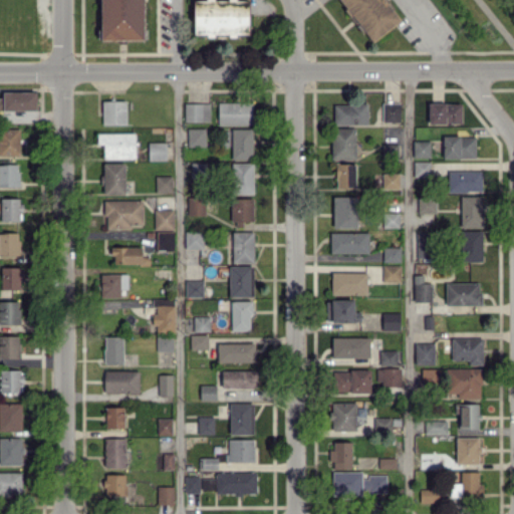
[(99,0),(100,40),(144,39),(143,0),(99,0)]
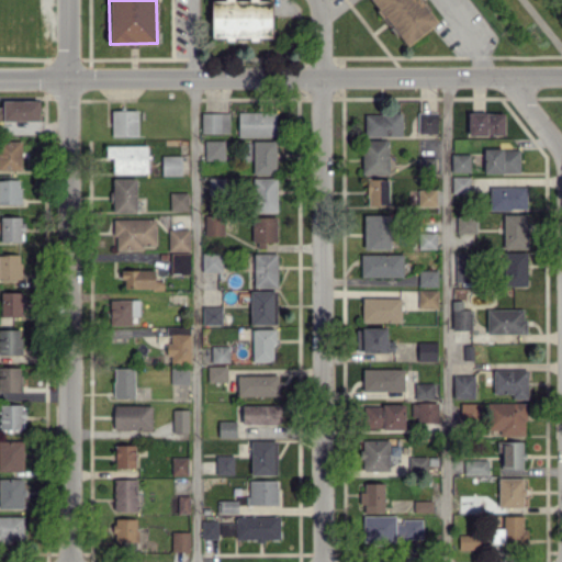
[(211,0),(211,36),(225,36),(225,37),(271,38),(270,0),(211,0)]
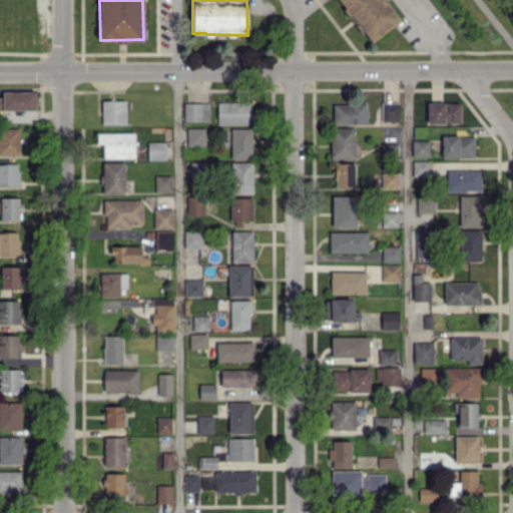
[(400,19),(384,0),(338,0),(372,42),(400,19)]
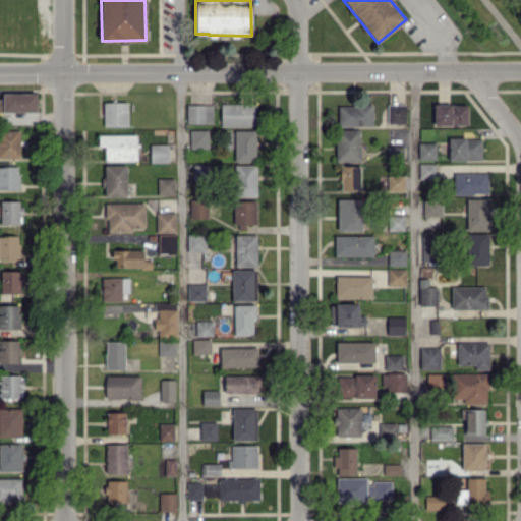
[(0,112),(37,112),(37,93),(2,94),(2,99),(0,98),(0,112)]
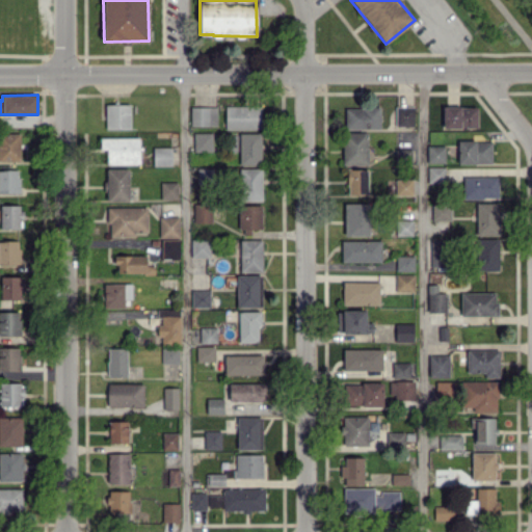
[(130,104),(105,104),(106,129),(130,129),(130,104)]
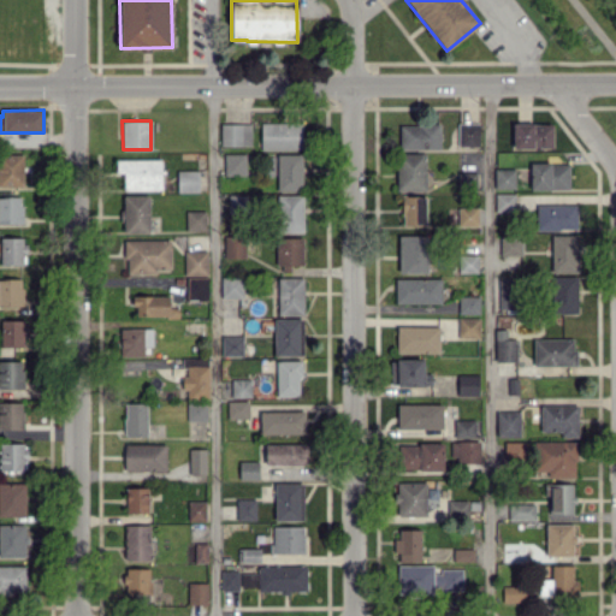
[(260,123),(261,149),(302,149),(302,122),(260,123)]
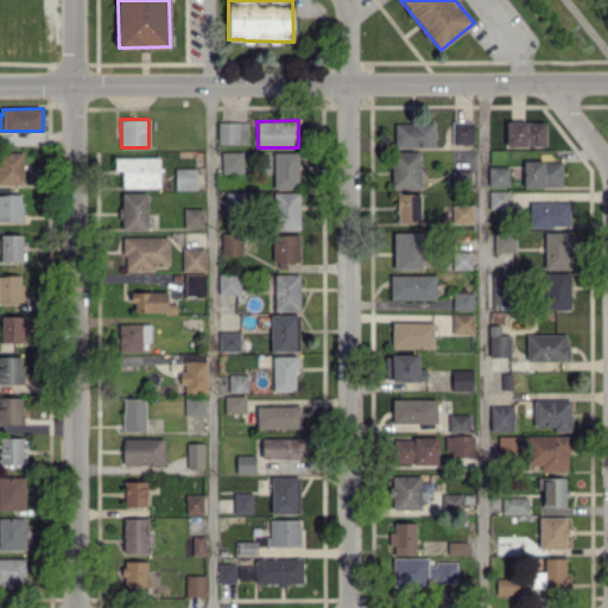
[(247,122),(217,121),(217,144),(247,144),(247,122)]
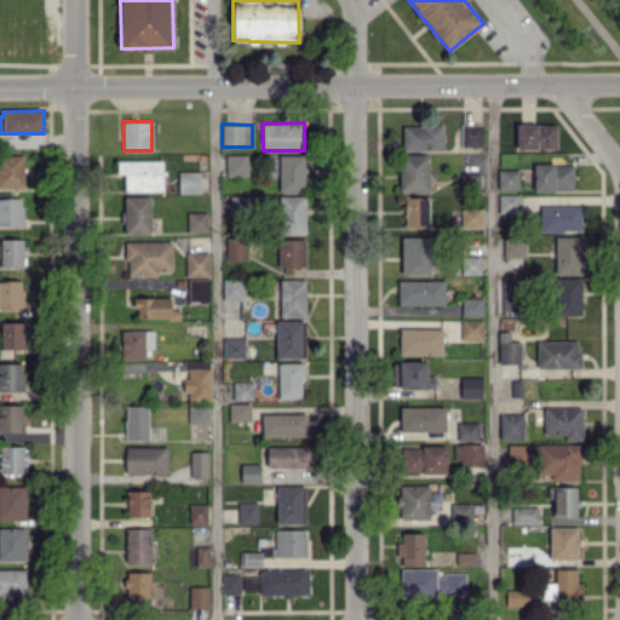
[(482,124),(461,124),(461,147),(482,147),(482,124)]
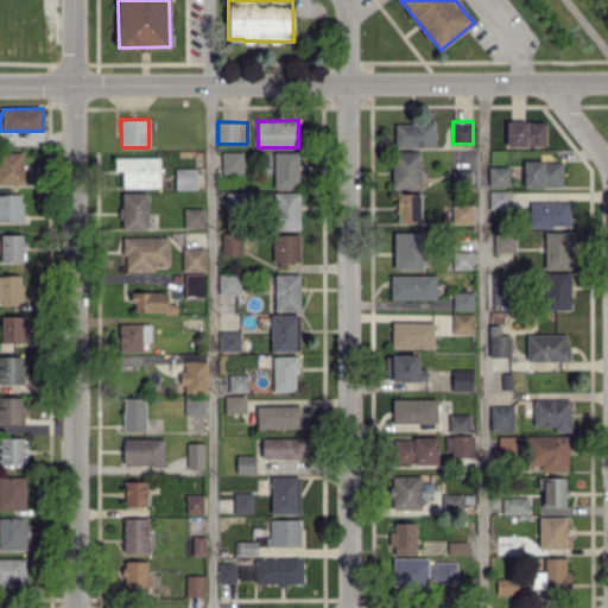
[(545,121),(506,122),(506,146),(545,146),(545,121)]
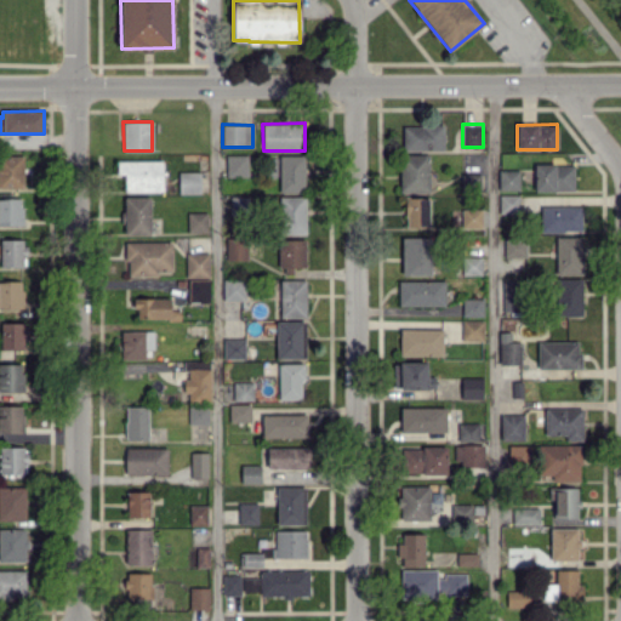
[(404,151),(444,151),(444,125),(403,125),(404,151)]
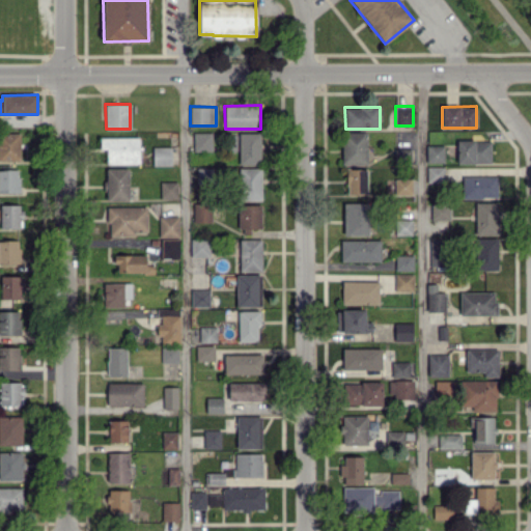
[(0,160),(20,161),(20,133),(0,132),(0,160)]
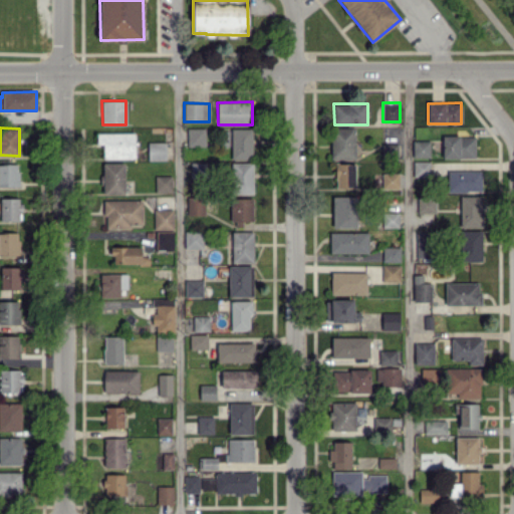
[(205,129),(187,127),(187,146),(205,147),(205,129)]
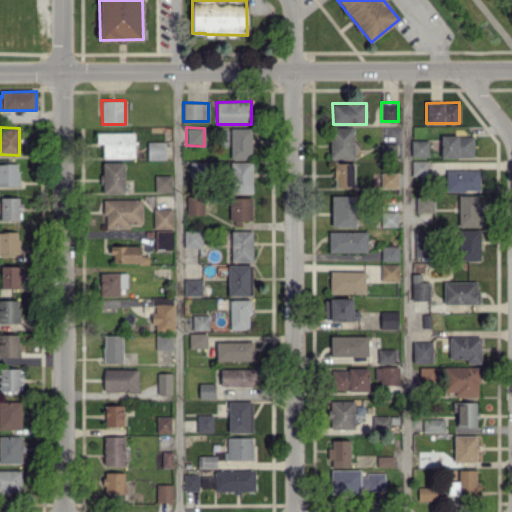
[(354,158),(353,127),(329,127),(330,158),(354,158)]
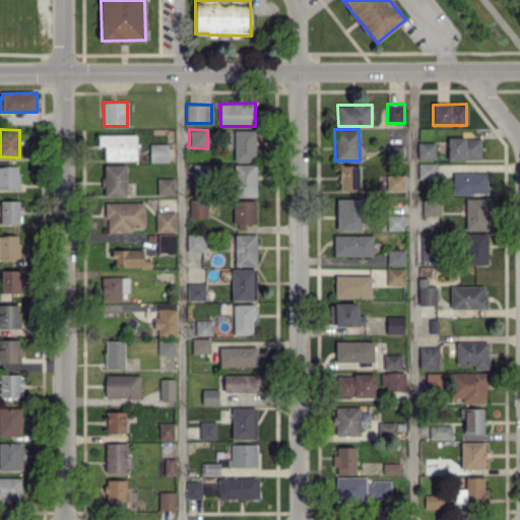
[(255,160),(255,130),(233,130),(234,160),(255,160)]
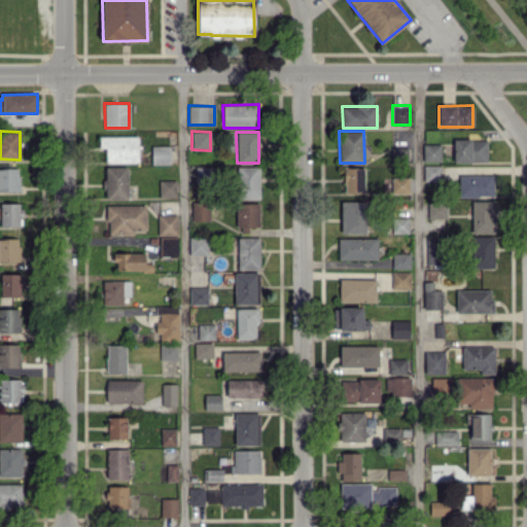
[(106,163),(138,162),(137,136),(99,136),(99,148),(105,147),(106,163)]
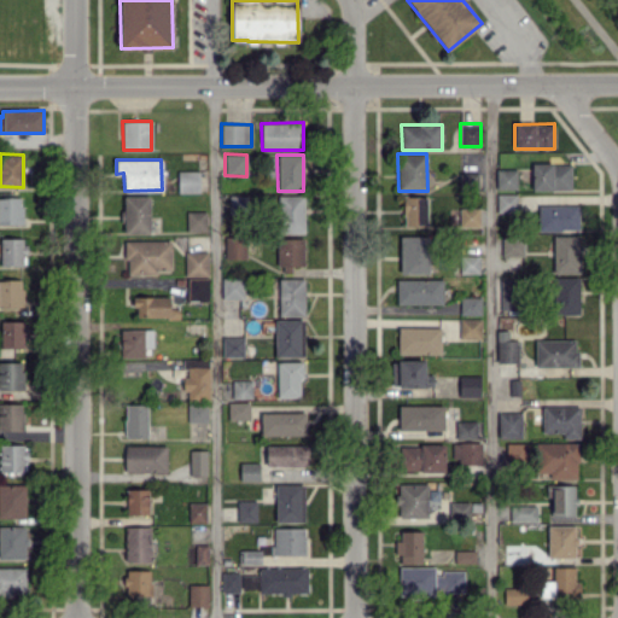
[(532,190),(571,190),(571,163),(531,164),(532,190)]
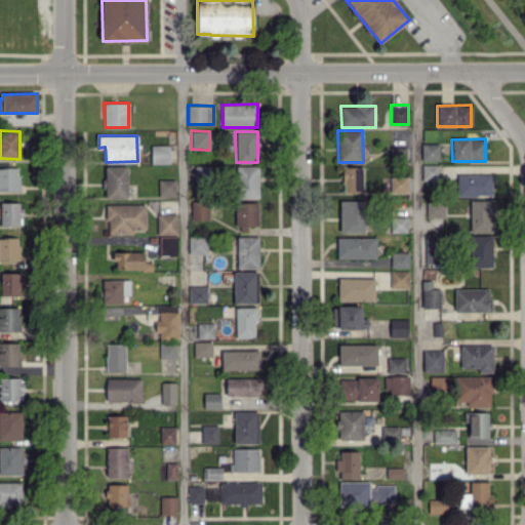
[(439,161),(439,144),(421,144),(420,160),(439,161)]
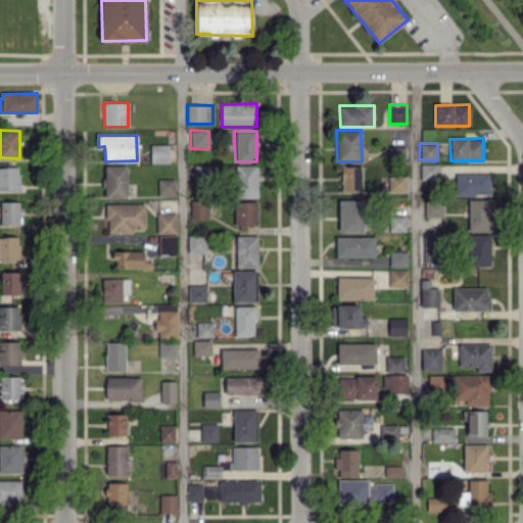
[(169,144),(150,145),(150,163),(169,162),(169,144)]
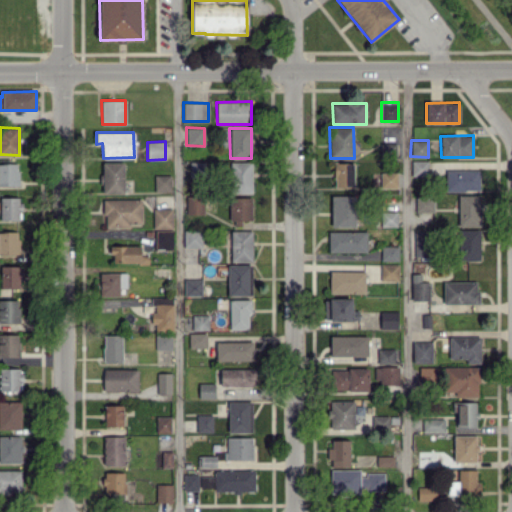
[(412,176),(429,176),(429,160),(411,161),(412,176)]
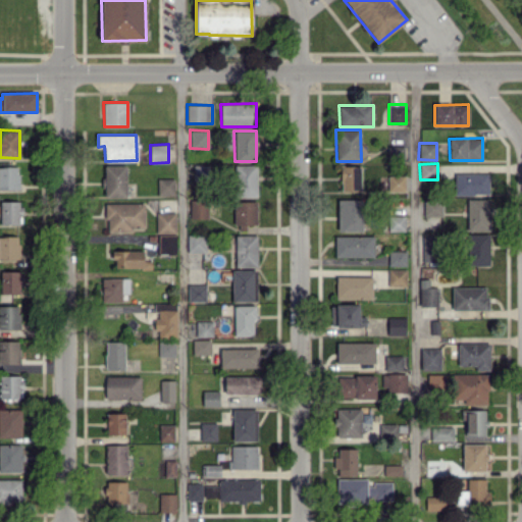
[(105,198),(126,198),(126,165),(104,165),(105,198)]
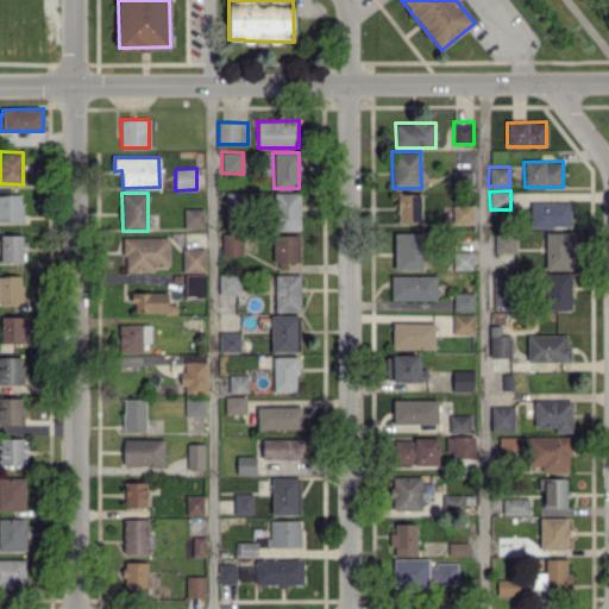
[(299,230),(300,193),(275,193),(274,230),(299,230)]
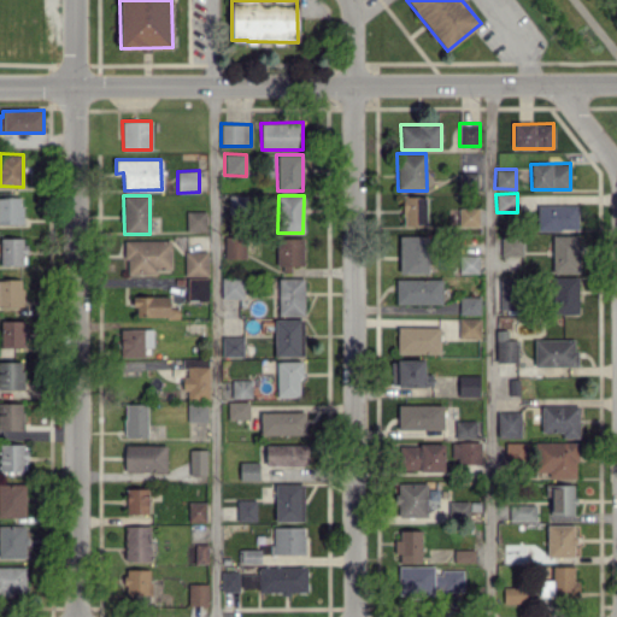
[(0,197),(0,223),(22,223),(22,197),(0,197)]
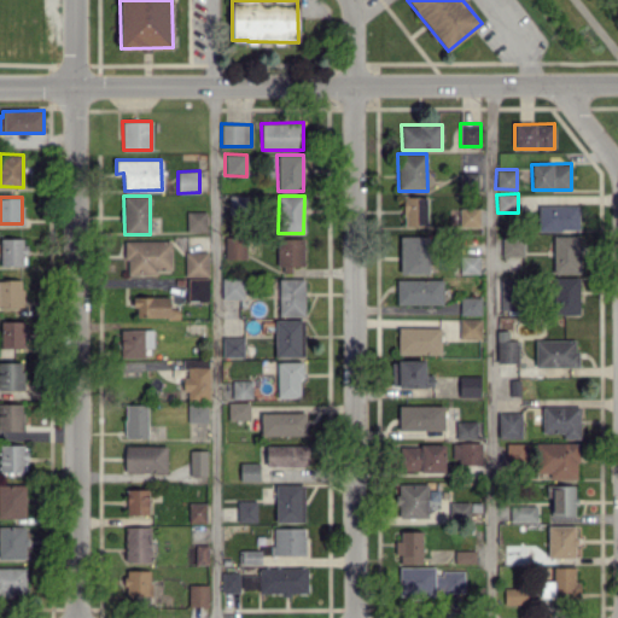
[(403,226),(427,226),(427,197),(403,197),(403,226)]
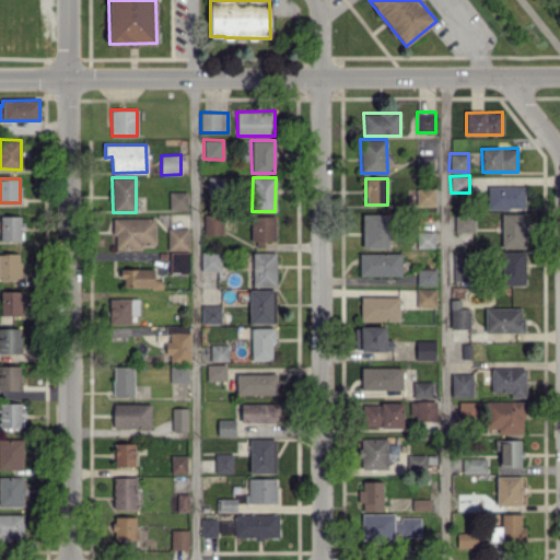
[(524,186),(488,186),(488,209),(524,209),(524,186)]
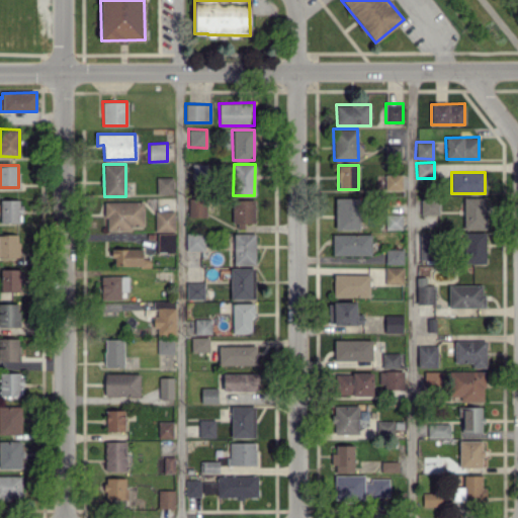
[(402,174),(383,174),(384,189),(402,189),(402,174)]
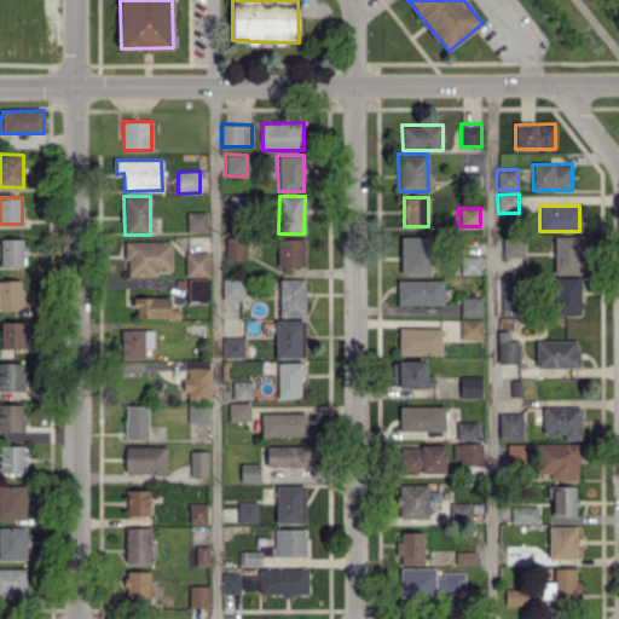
[(207,212),(186,212),(187,232),(207,231),(207,212)]
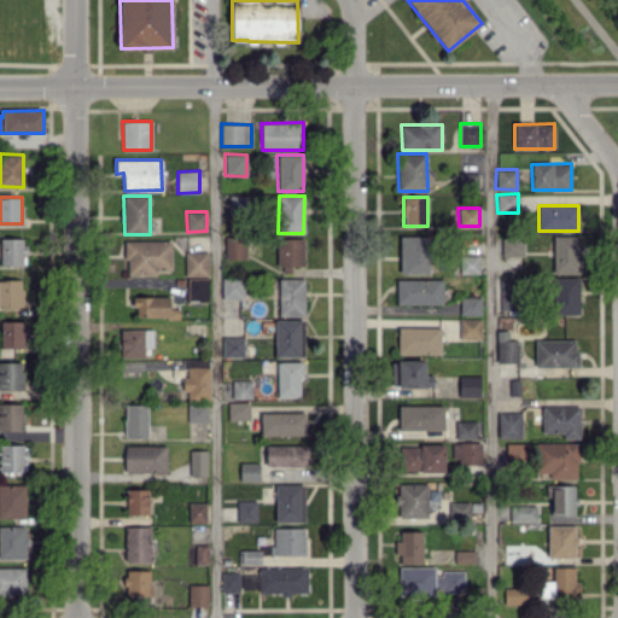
[(579,273),(578,234),(553,234),(553,273),(579,273)]
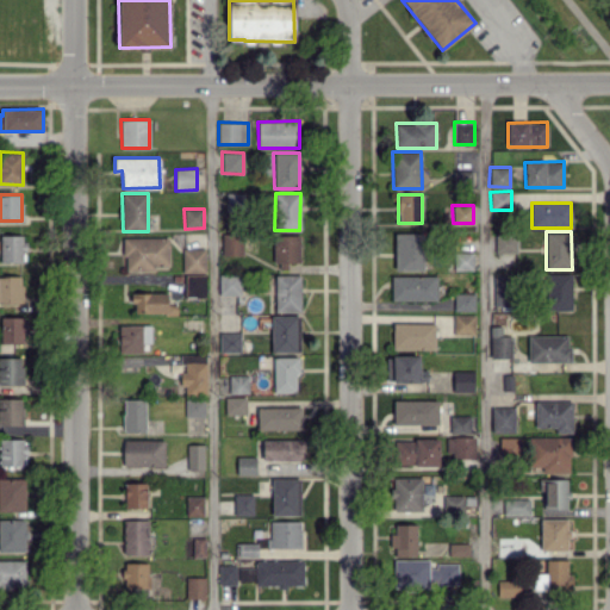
[(423,271),(423,234),(394,232),(394,269),(423,271)]
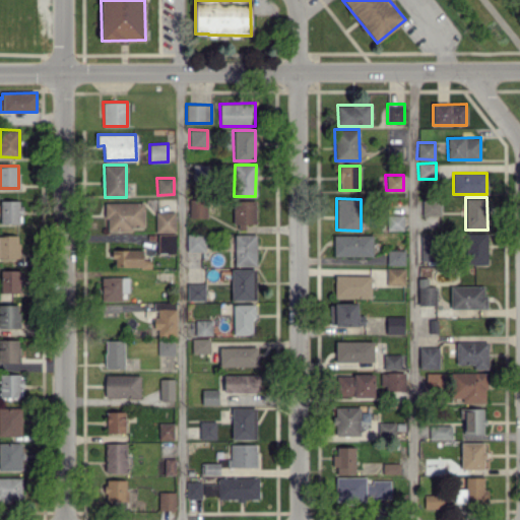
[(189,217),(207,217),(207,199),(189,199),(189,217)]
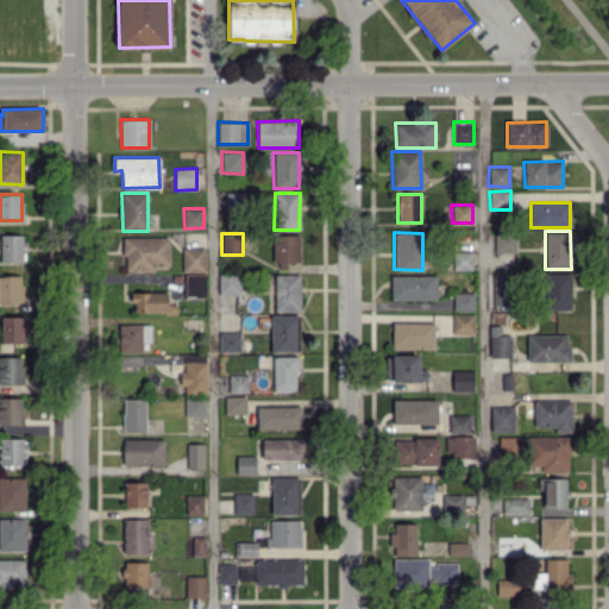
[(495,234),(495,252),(516,251),(515,233),(495,234)]
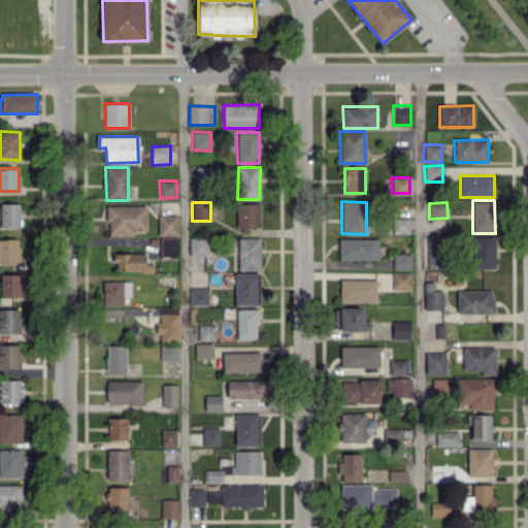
[(21,226),(21,203),(0,203),(0,226),(21,226)]
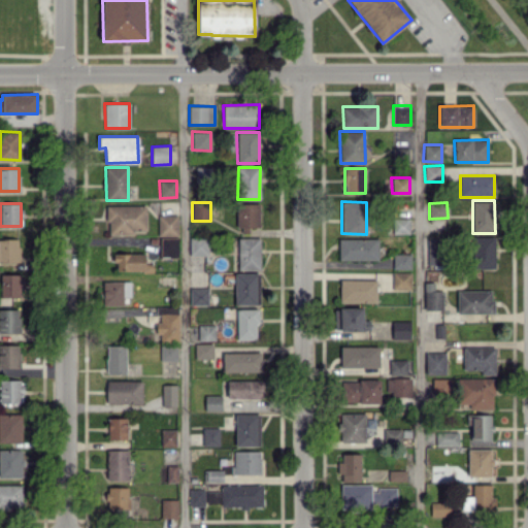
[(260,203),(238,203),(238,233),(249,233),(249,227),(259,227),(260,203)]
